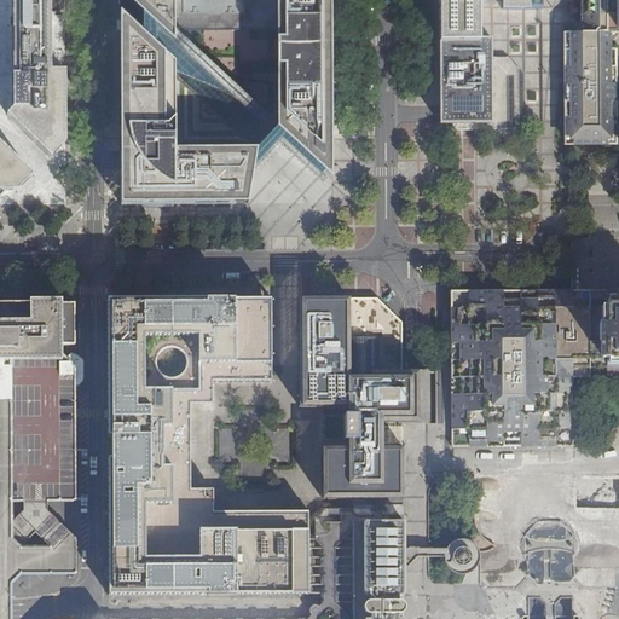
[(0,0),(0,196),(9,189),(13,189),(12,192),(16,192),(17,189),(18,189),(18,172),(0,154),(0,0),(12,0),(13,34),(13,109),(47,143),(67,142),(67,137),(63,137),(63,127),(67,127),(67,123),(63,122),(63,110),(65,110),(65,106),(63,106),(63,94),(65,94),(65,71),(51,71),(51,33),(50,0),(0,0)]
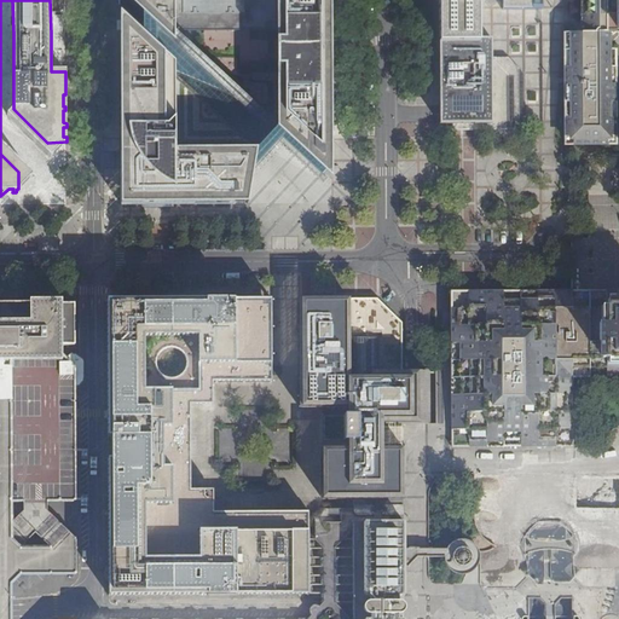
[(152,204),(172,203),(232,203),(233,201),(246,202),(246,203),(247,203),(253,169),(279,142),(319,178),(324,173),(330,179),(329,0),(119,0),(120,203),(152,204)]
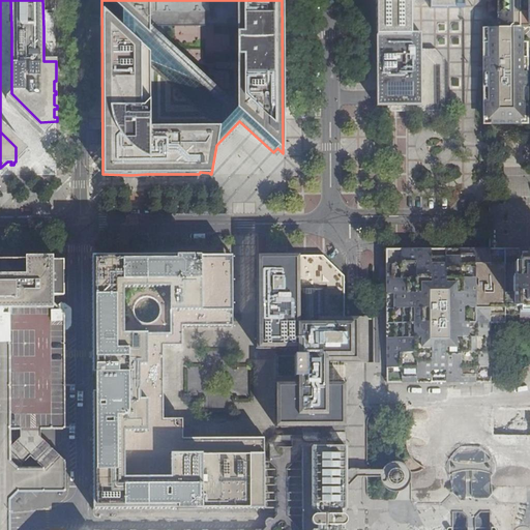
[(376,0),(377,35),(378,106),(382,106),(382,111),(449,111),(449,76),(435,62),(421,62),(421,48),(411,48),(411,35),(411,13),(431,13),(431,22),(465,22),(464,0),(376,0)]
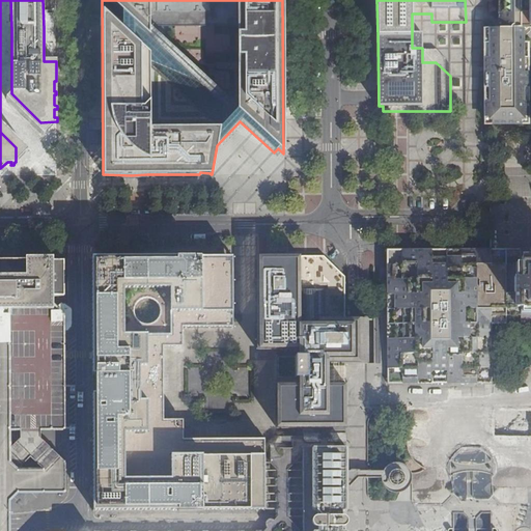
[(530,0),(500,0),(501,28),(522,29),(530,28),(530,0)]
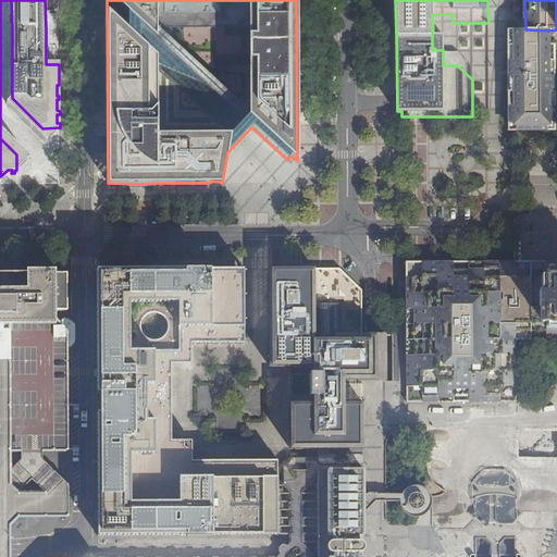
[(547,45),(547,31),(525,29),(509,31),(508,123),(515,123),(515,127),(547,127),(547,123),(553,123),(552,46),(547,45)]
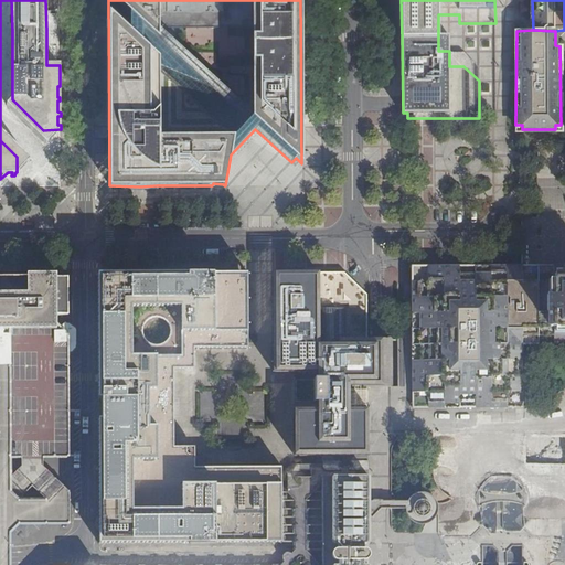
[(521,266),(412,266),(412,387),(412,408),(522,407),(523,345),(564,344),(564,202),(537,203),(536,219),(521,219),(521,266)]
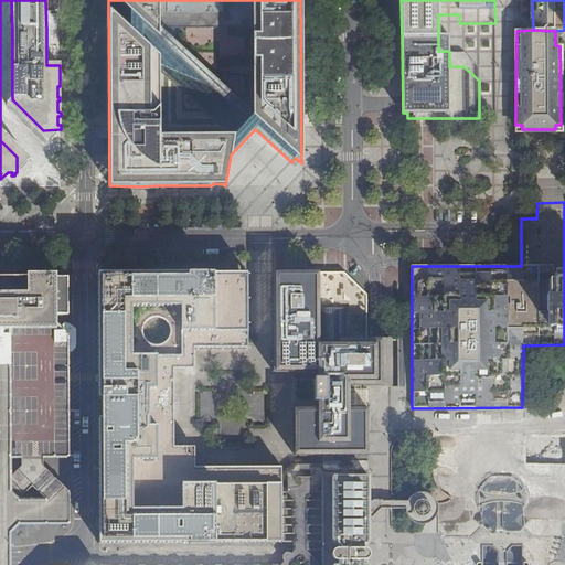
[(279,535),(283,535),(283,500),(279,500),(278,469),(194,469),(194,467),(194,446),(174,447),(174,369),(194,369),(194,349),(248,349),(248,273),(98,273),(98,543),(279,543),(279,535)]
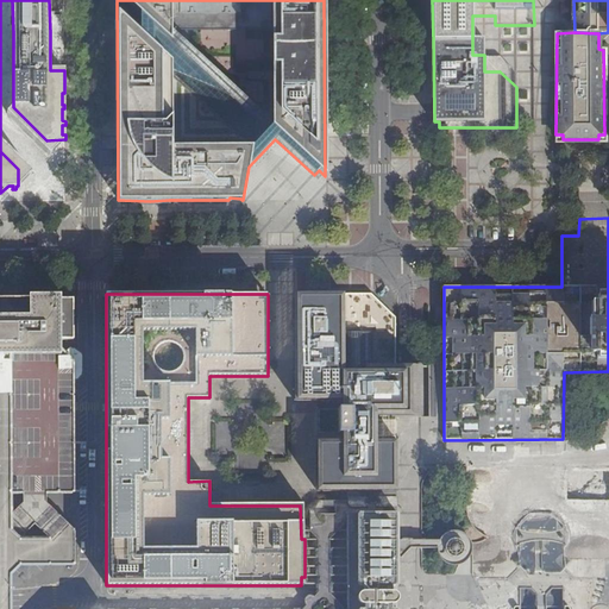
[(409,416),(424,418),(422,365),(408,365),(396,365),(396,340),(372,316),(371,294),(294,294),(294,400),(346,400),(346,408),(339,408),(339,432),(346,433),(346,440),(316,440),(316,490),(347,490),(396,489),(396,441),(368,441),(368,416),(409,416)]
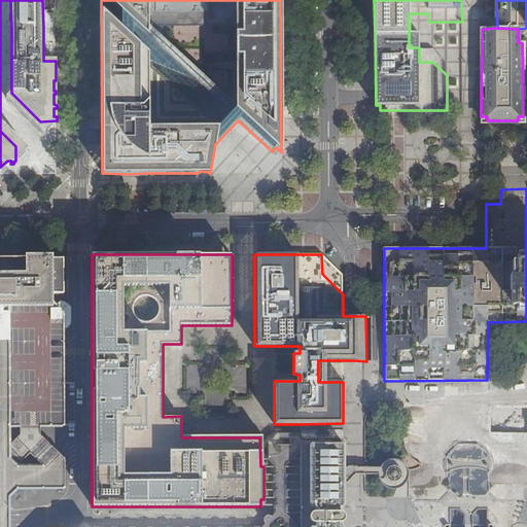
[(343,275),(321,254),(322,274),(343,294),(343,275)]
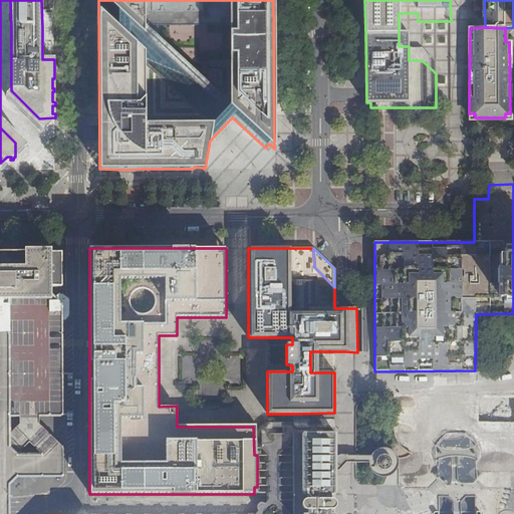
[(0,291),(49,291),(51,291),(52,286),(61,286),(61,256),(61,253),(61,251),(52,251),(52,249),(48,249),(48,252),(34,251),(34,249),(30,249),(30,253),(30,266),(9,267),(4,262),(2,266),(0,266),(0,291)]
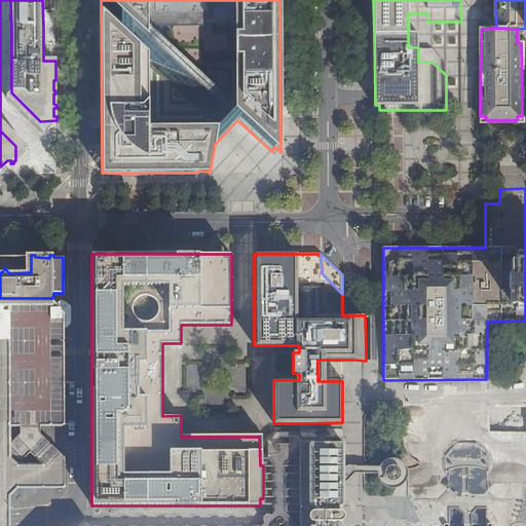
[(1,525),(2,517),(1,488),(8,488),(64,488),(64,456),(39,434),(39,424),(64,424),(64,418),(63,310),(50,298),(0,298),(0,525),(1,525)]
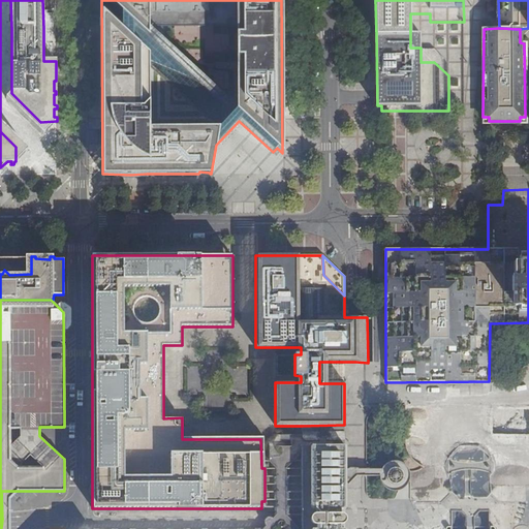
[(342,439),(342,430),(329,431),(330,440),(342,439)]
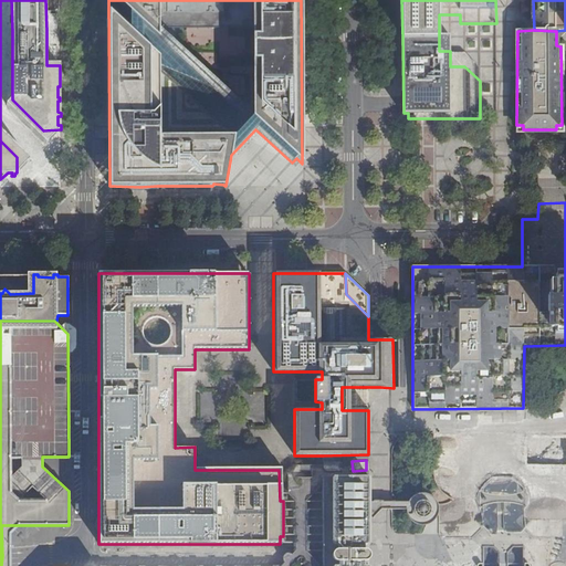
[(368,565),(364,565),(364,562),(366,562),(367,559),(368,557),(368,552),(366,551),(364,549),(364,545),(368,545),(368,505),(368,477),(323,477),(323,565),(368,565)]
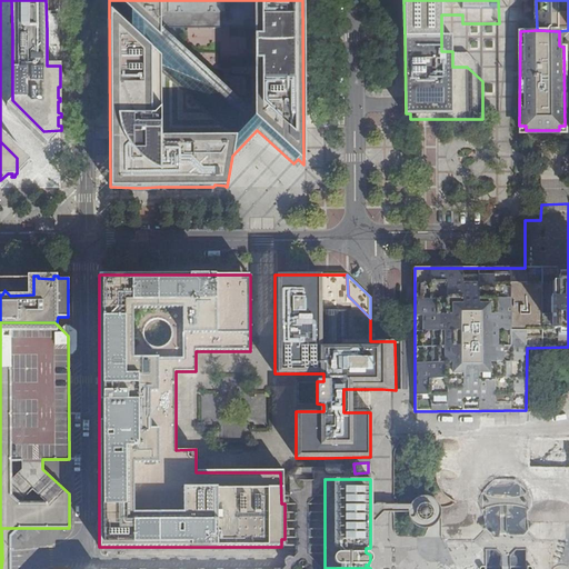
[(568,482),(556,486),(562,515),(568,513),(568,482)]
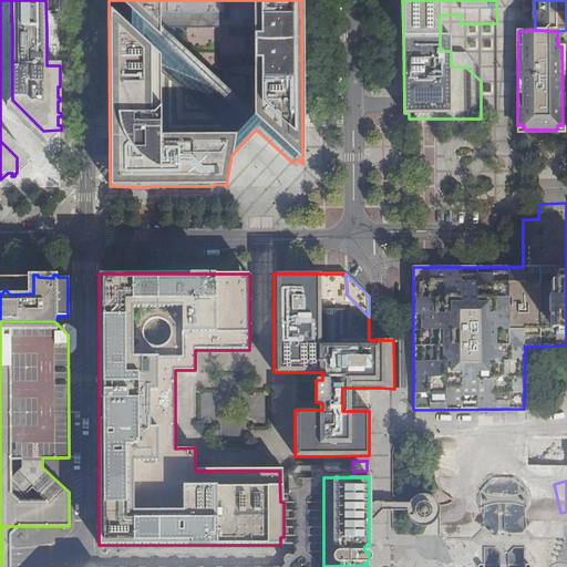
[(411,491),(403,517),(428,524),(435,498),(411,491)]
